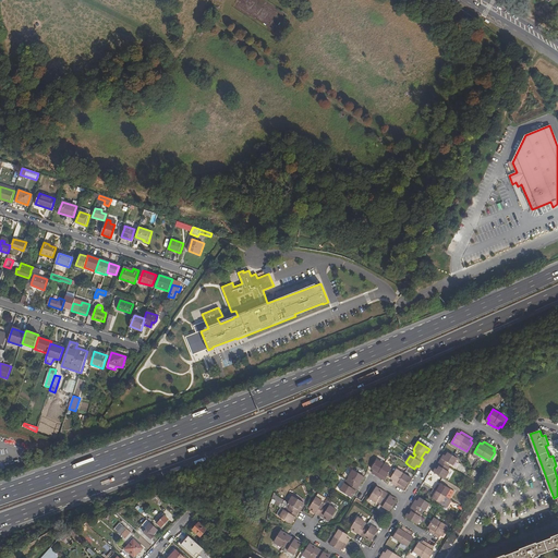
[(441,477),(445,480),(449,472),(447,471),(449,468),(447,466),(449,463),(452,465),(457,459),(453,456),(447,452),(446,456),(444,455),(439,462),(441,463),(437,470),(435,469),(433,472),(441,477)]
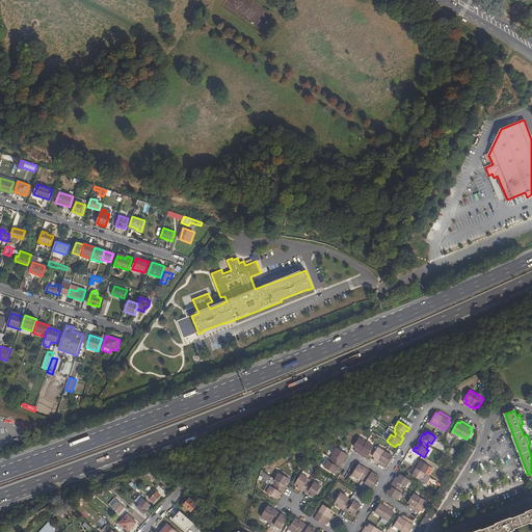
[(353,448),(355,449),(353,452),(358,454),(364,457),(366,455),(368,456),(369,455),(373,448),(366,443),(358,439),(353,448)]
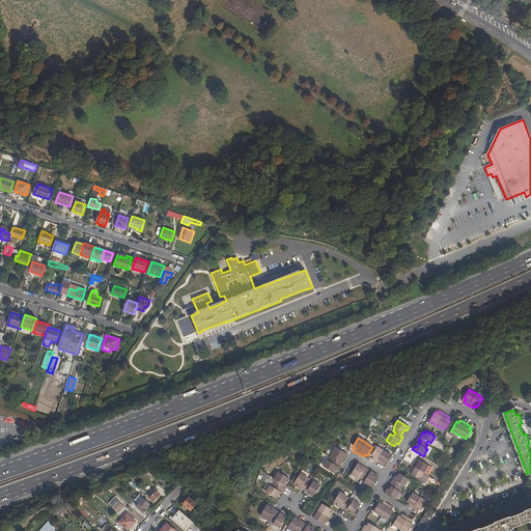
[(469,443),(414,530),(422,530),(474,446),(473,446),(469,443)]
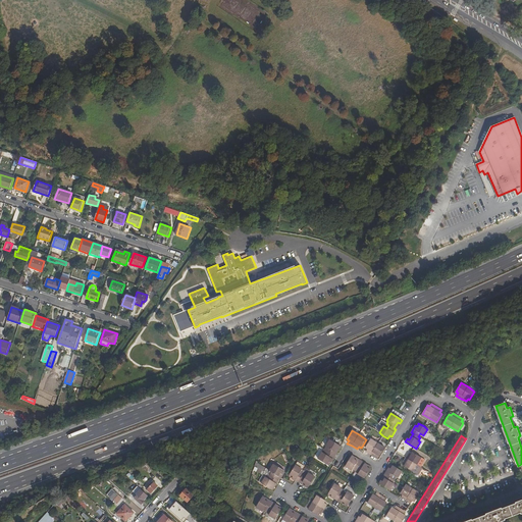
[(377,444),(370,439),(365,449),(367,450),(365,453),(370,456),(375,458),(377,456),(379,457),(384,449),(377,444)]
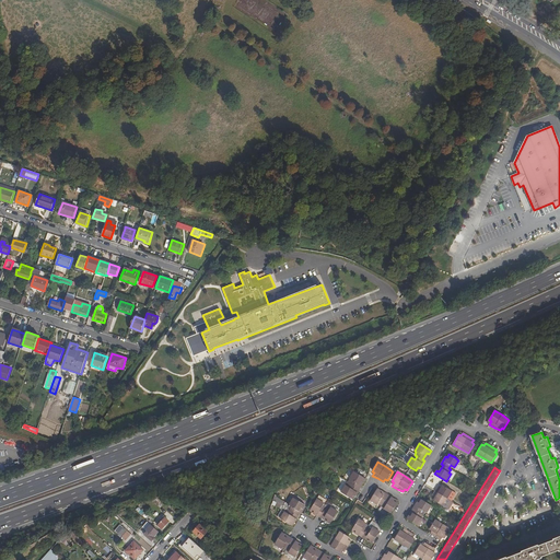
[(349,479),(350,480),(348,483),(350,485),(348,488),(345,486),(340,493),(350,499),(352,496),(354,497),(359,490),(357,489),(361,482),(363,483),(364,479),(353,473),(349,479)]
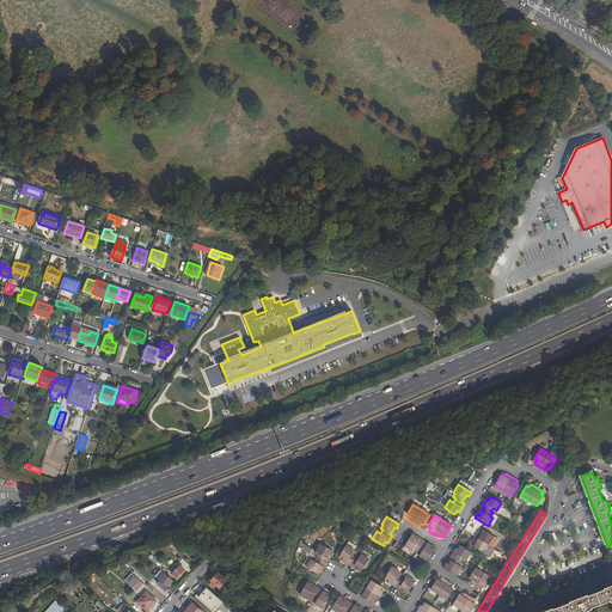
[(479,531),(476,537),(472,543),(475,545),(473,546),(484,554),(489,545),(494,537),(484,531),(482,533),(479,531)]
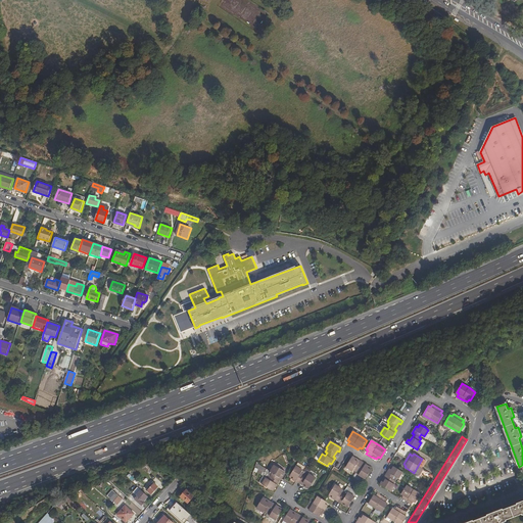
[(355,472),(357,471),(360,472),(358,476),(365,479),(370,470),(367,469),(368,467),(362,463),(361,465),(353,461),(355,460),(351,457),(345,468),(351,472),(352,471),(355,472)]
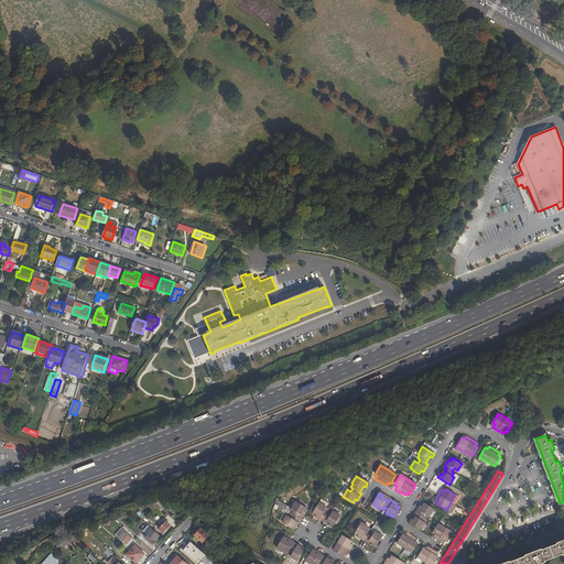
[(278,506),(277,510),(280,511),(282,509),(285,510),(286,505),(275,500),(274,505),(278,506)]
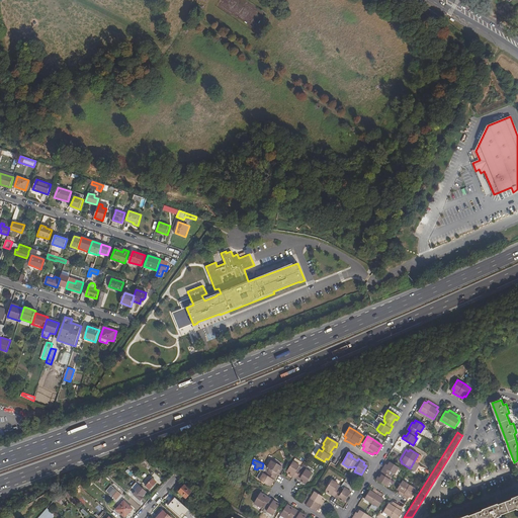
[(410,468),(415,471),(419,464),(414,461),(410,468)]
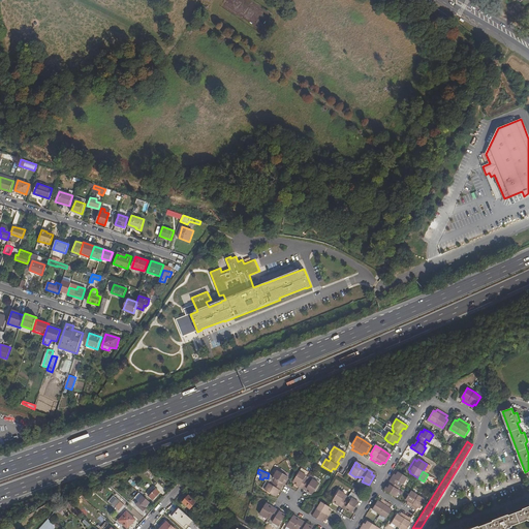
[(273,479),(272,483),(274,484),(280,488),(283,480),(285,481),(287,478),(276,472),(272,478),(273,479)]
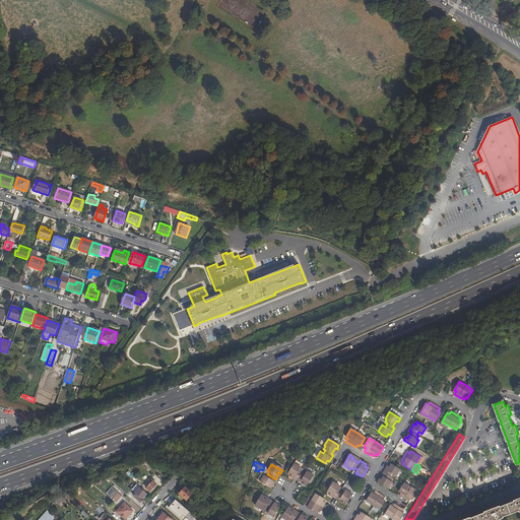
[(300,468),(294,464),(287,473),(290,475),(289,477),(297,481),(298,479),(304,483),(303,484),(306,486),(313,476),(306,472),(306,473),(303,471),(301,473),(298,471),(300,468)]
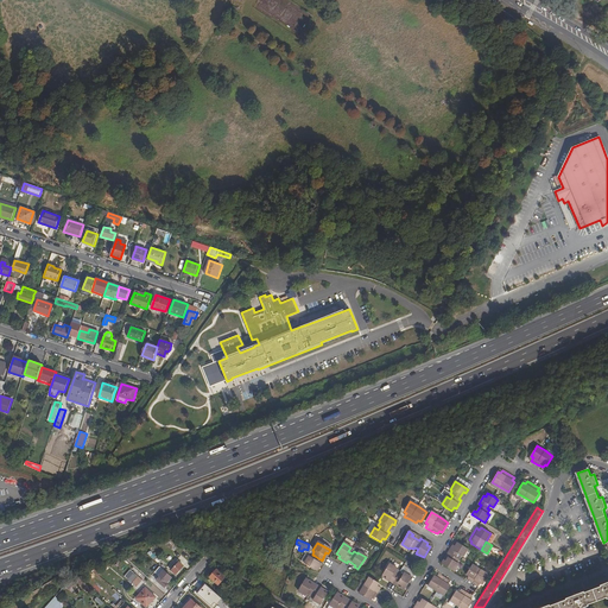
[(453,545),(448,552),(450,553),(445,562),(444,561),(441,564),(454,571),(458,564),(457,563),(460,559),(457,558),(460,555),(463,557),(468,549),(464,546),(457,543),(455,546),(453,545)]
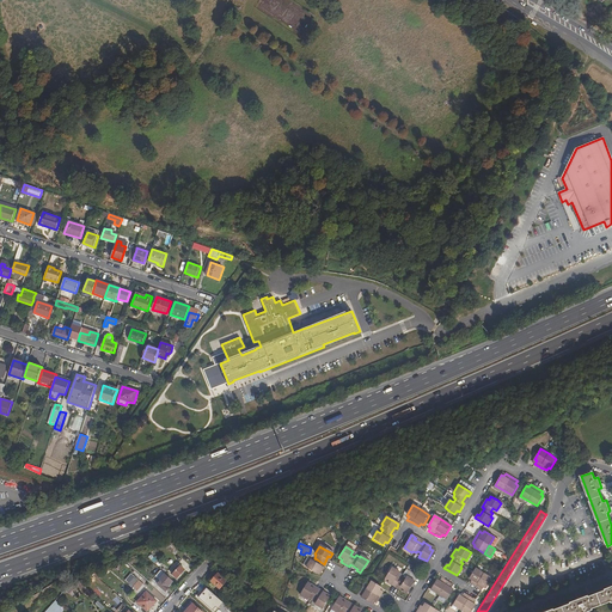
[(324,564),(317,560),(314,563),(310,571),(317,575),(319,571),(320,573),(325,564),(324,564)]
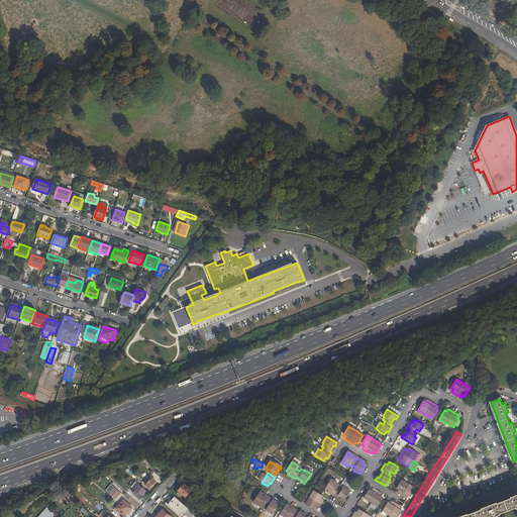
[(145,486),(149,489),(157,482),(152,478),(149,481),(147,483),(148,483),(145,486)]
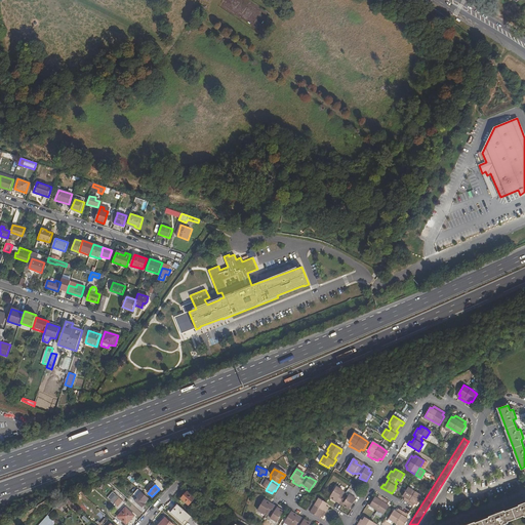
[(342,491),(335,487),(330,496),(333,498),(332,500),(338,505),(339,502),(347,507),(346,508),(349,510),(355,499),(349,495),(348,496),(345,494),(344,496),(340,494),(342,491)]
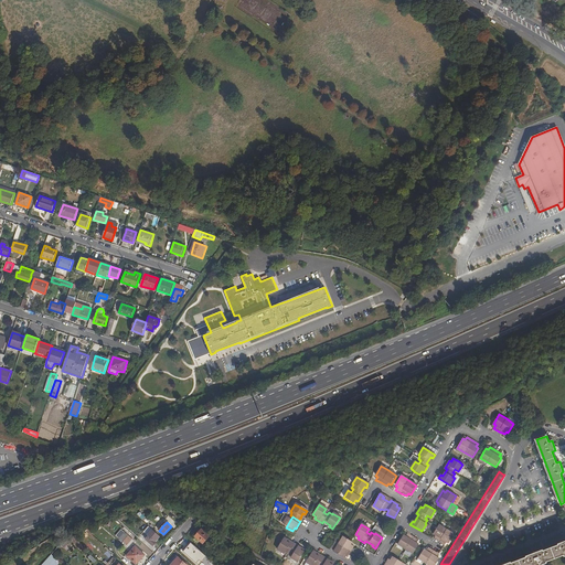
[(439,524),(438,526),(433,534),(436,535),(434,539),(439,542),(445,545),(446,542),(448,543),(454,534),(447,530),(439,524)]
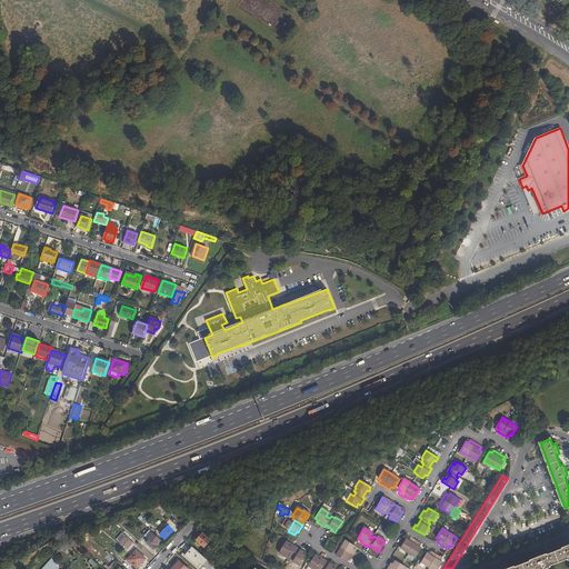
[(157,546),(161,540),(153,533),(148,539),(150,540),(147,543),(155,549),(157,546)]
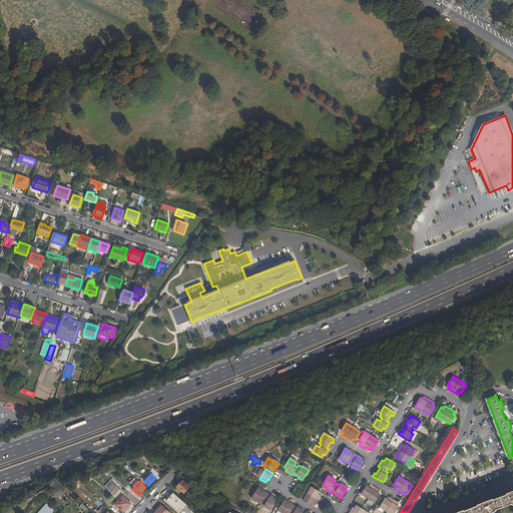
[(190,487),(182,481),(176,487),(184,494),(190,487)]
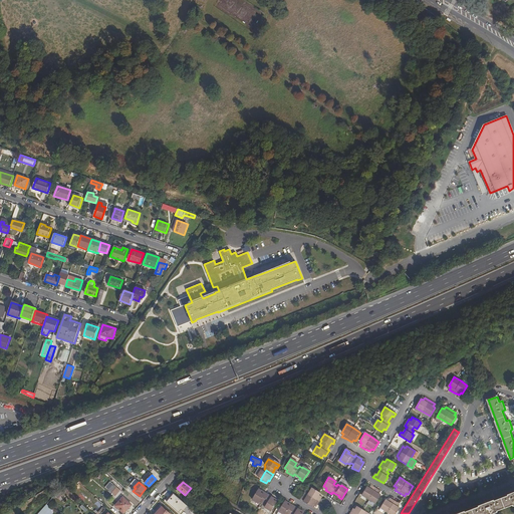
[(361,496),(368,500),(375,504),(379,496),(380,496),(378,494),(380,492),(375,489),(370,486),(368,488),(366,487),(361,496)]
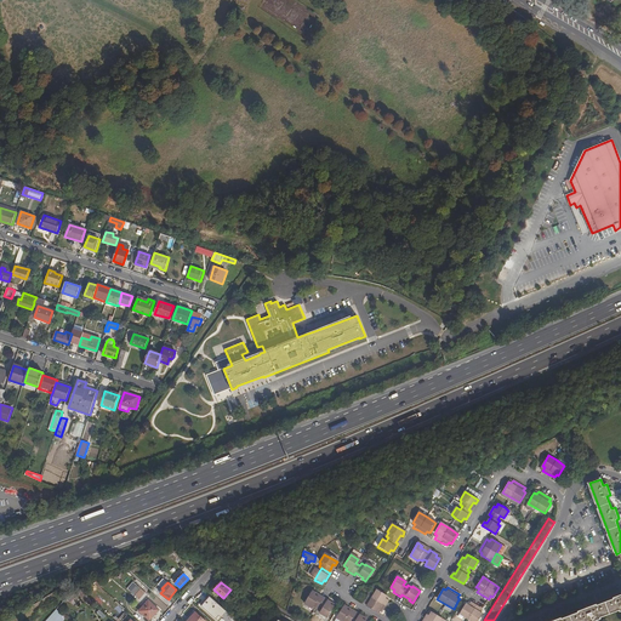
[(386,596),(376,591),(366,607),(376,613),(377,610),(381,613),(388,600),(385,599),(387,597),(386,596)]
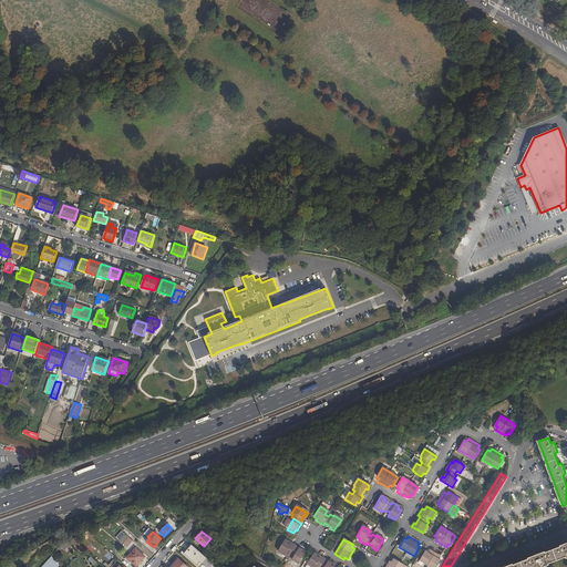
[(287,545),(288,543),(285,540),(277,553),(285,557),(286,555),(288,557),(290,555),(292,557),(291,560),(298,565),(303,555),(300,553),(301,552),(295,547),(294,548),(287,545)]
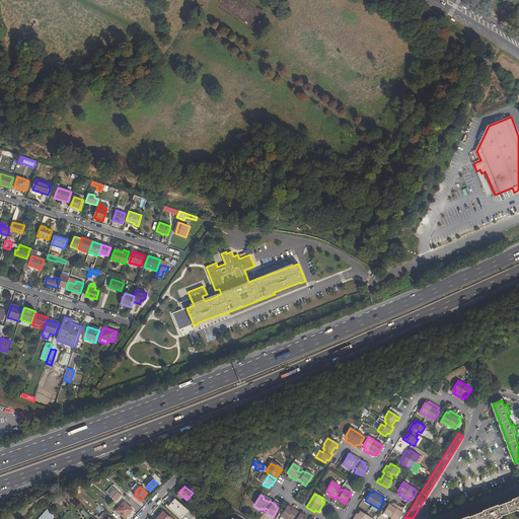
[(497,518),(503,517),(503,516),(518,510),(518,511),(518,510),(518,496),(512,499),(513,500),(500,505),(499,504),(483,510),(484,511),(470,516),(469,515),(459,518),(497,518)]
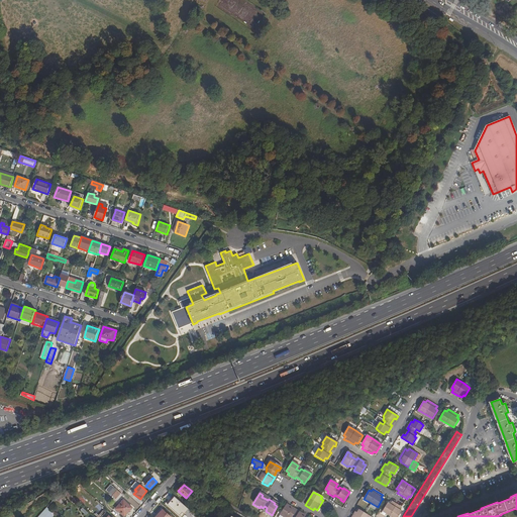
[(182,510),(186,506),(176,497),(172,501),(182,510)]
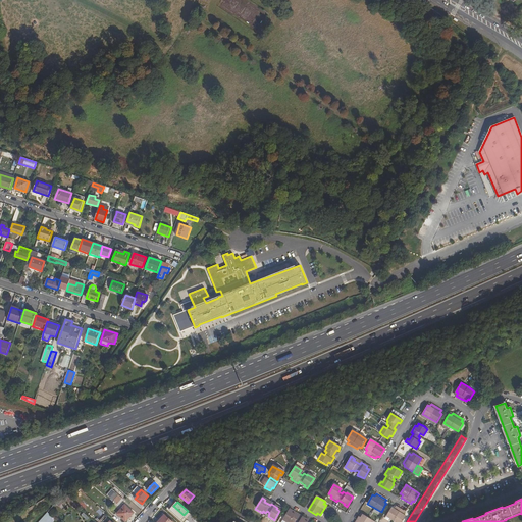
[(134,512),(124,505),(116,514),(125,521),(134,512)]
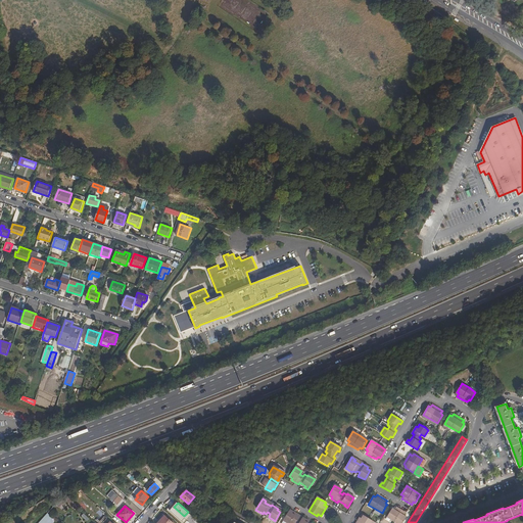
[(392,509),(387,517),(394,521),(396,522),(401,522),(407,517),(405,516),(406,513),(400,510),(396,507),(394,510),(392,509)]
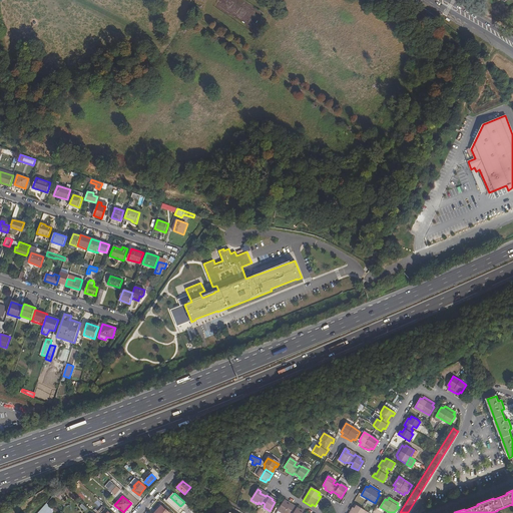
[(281,506),(278,511),(280,512),(301,512),(299,512),(300,510),(294,506),(293,508),(286,504),(287,503),(284,501),(281,506)]
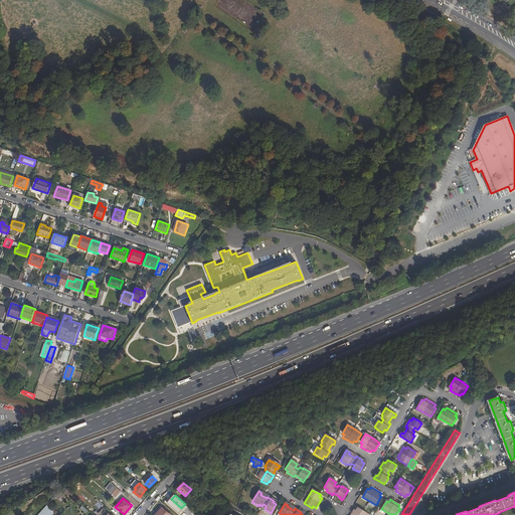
[(179,514),(187,514),(192,510),(187,505),(179,514)]
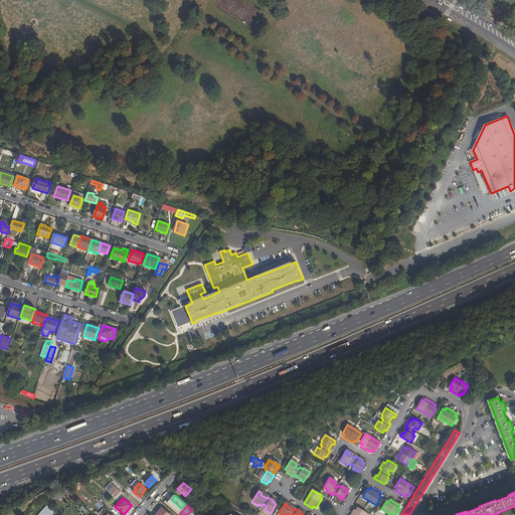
[(46,506),(37,514),(51,514),(54,512),(46,506)]
